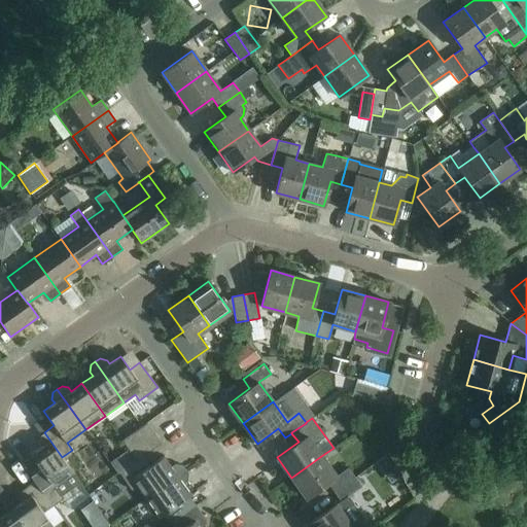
[(129,451),(153,433),(146,423),(121,441),(129,451)]
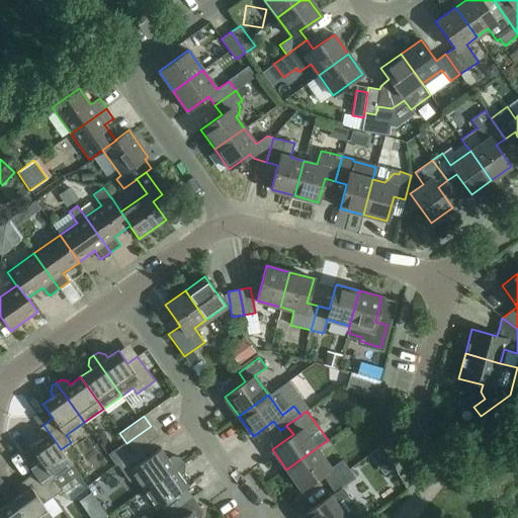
[(79,475),(61,449),(44,425),(39,428),(38,435),(40,439),(29,446),(44,465),(34,472),(52,497),(62,490),(60,488),(79,475)]
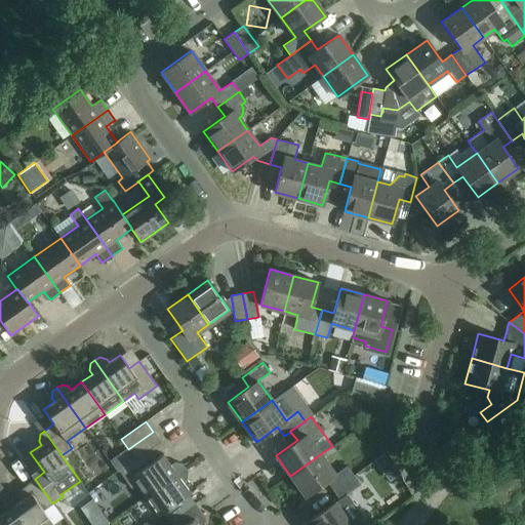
[(153,446),(153,447),(160,441),(153,432),(128,449),(135,458),(153,446)]
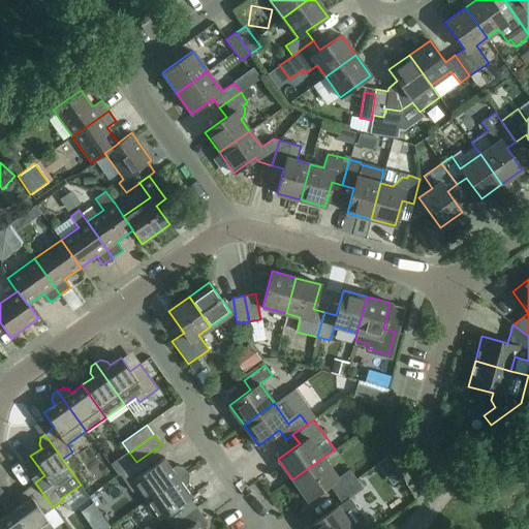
[(136,462),(119,474),(131,492),(137,488),(146,499),(186,471),(183,467),(176,465),(172,468),(164,457),(160,460),(154,450),(154,449),(136,462)]
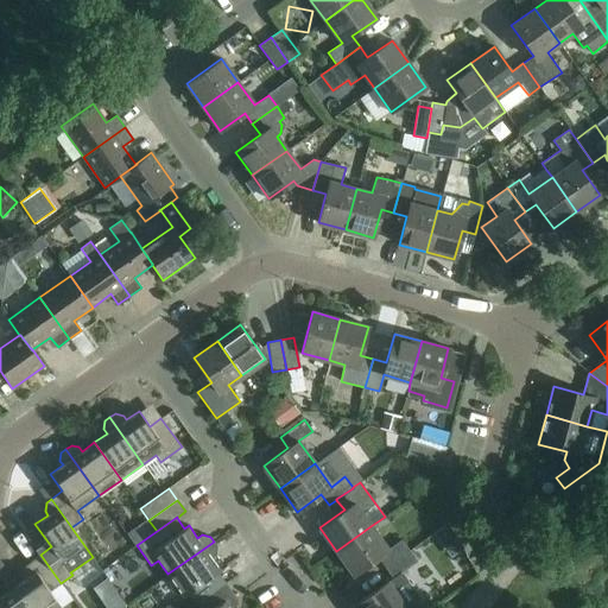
[(371,526),(336,551),(353,574),(378,557),(385,568),(409,550),(401,539),(387,549),(371,526)]
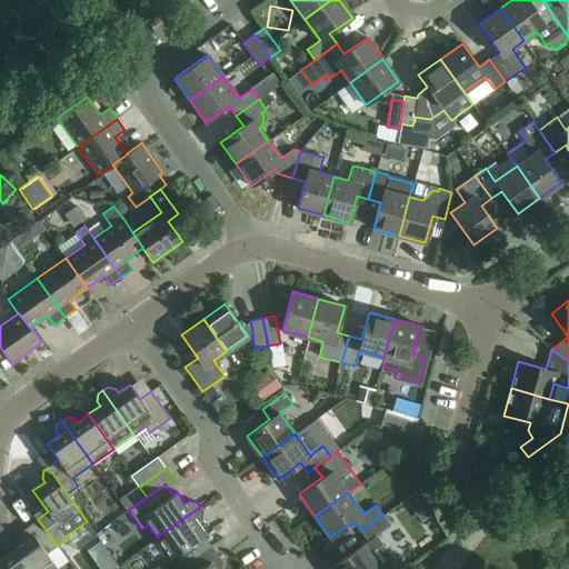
[(200,507),(157,537),(171,558),(177,555),(185,565),(211,546),(203,535),(206,533),(198,521),(201,519),(202,511),(200,507)]
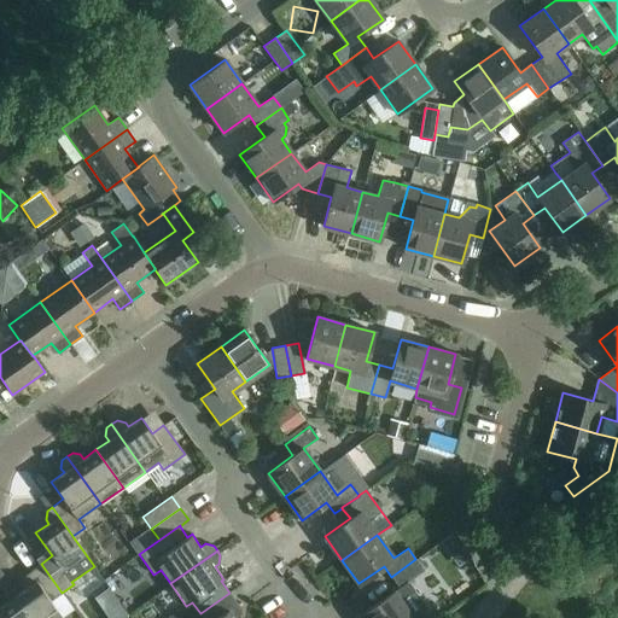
[(424,570),(415,559),(391,577),(398,587),(359,616),(360,617),(410,617),(412,617),(401,600),(415,590),(408,582),(424,570)]
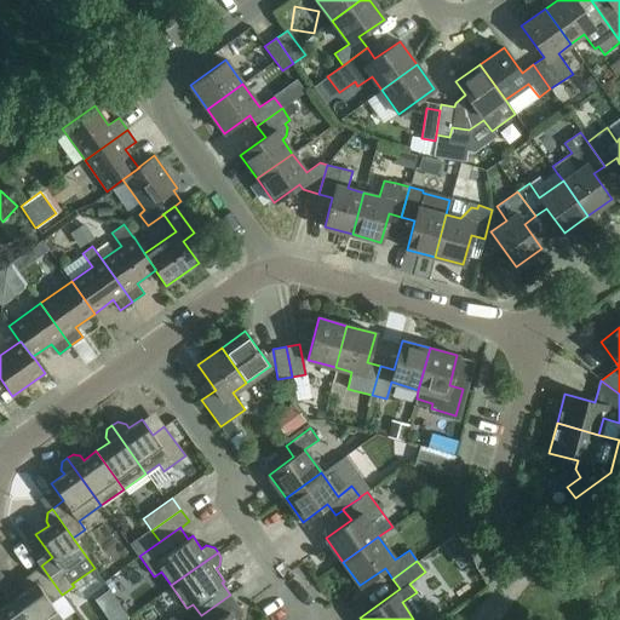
[(26,590),(13,600),(28,619),(62,619),(51,603),(62,595),(41,566),(24,578),(23,586),(26,590)]
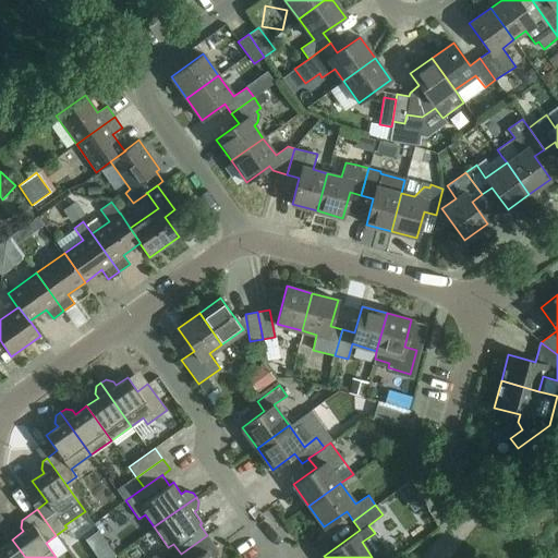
[(215,557),(217,557),(218,549),(207,535),(181,554),(183,557),(215,557)]
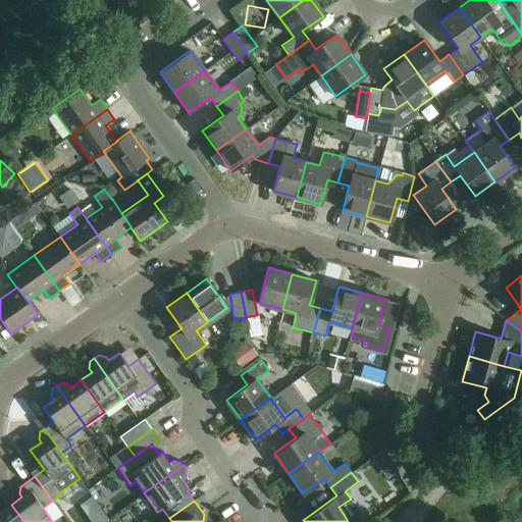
[(23,521),(11,505),(1,512),(0,511),(0,521),(23,521)]
